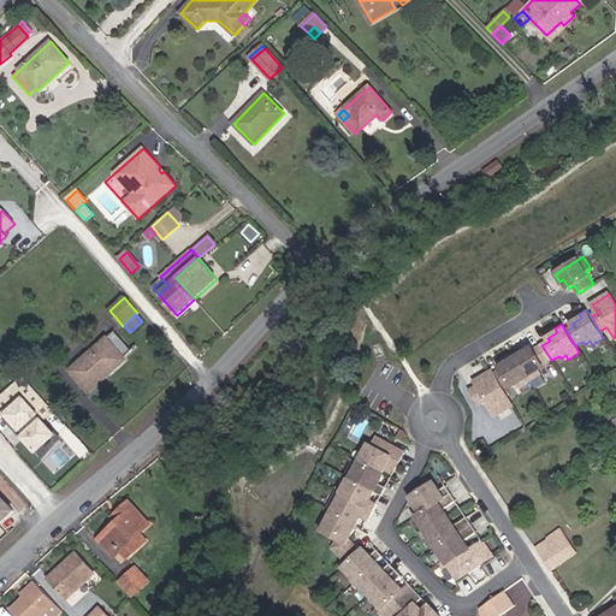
[(90,392),(126,360),(124,357),(131,351),(113,332),(70,371),(90,392)]
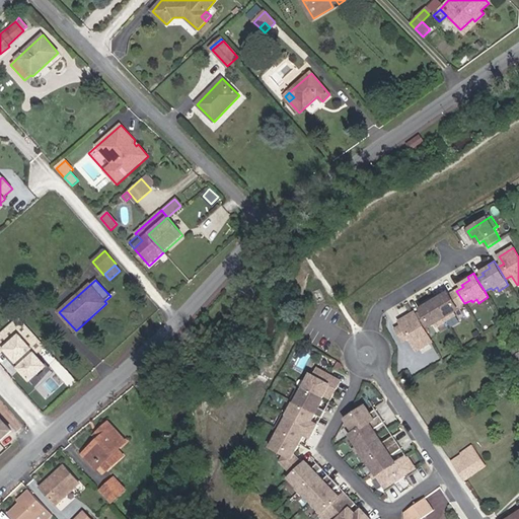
[(464,303),(456,291),(450,295),(449,293),(441,297),(439,294),(433,298),(447,321),(457,315),(455,312),(459,310),(458,307),(464,303)]
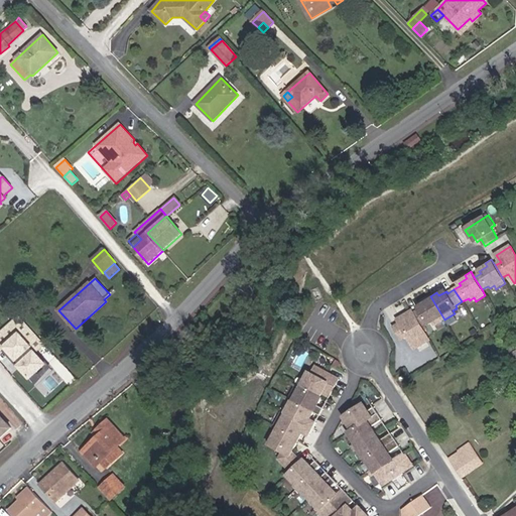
[(444,319),(430,296),(424,299),(426,303),(419,307),(420,309),(413,313),(421,327),(427,323),(429,325),(433,323),(435,326),(444,319)]
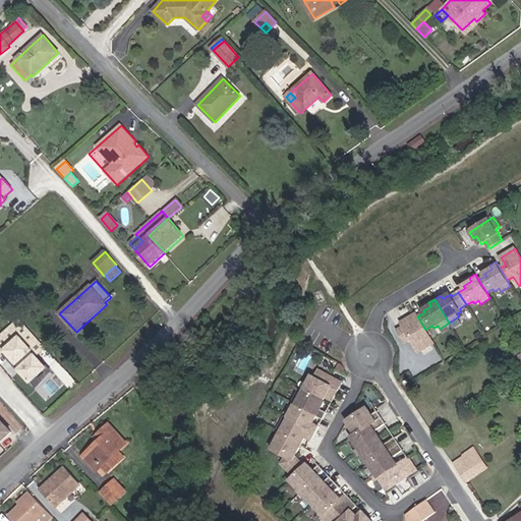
[(433,344),(425,330),(417,316),(416,314),(403,323),(405,326),(398,330),(406,343),(412,339),(420,352),(433,344)]
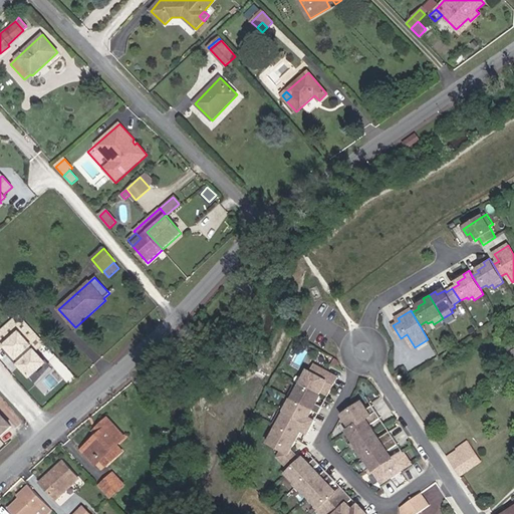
[(18,359),(33,344),(21,331),(5,345),(18,359)]
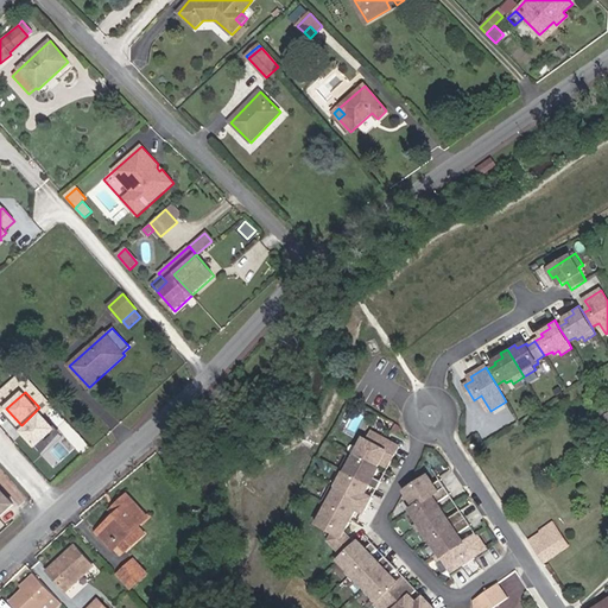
[(390,464),(400,447),(373,432),(368,441),(365,438),(355,456),(378,468),(381,460),(390,464)]
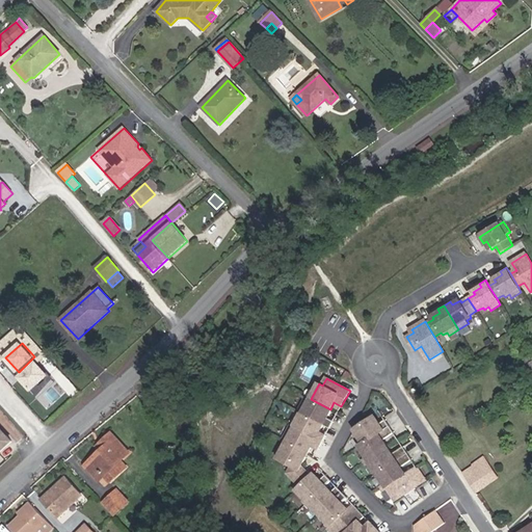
[(327,418),(331,410),(330,409),(311,399),(302,414),(324,425),(330,428),(334,422),(327,418)]
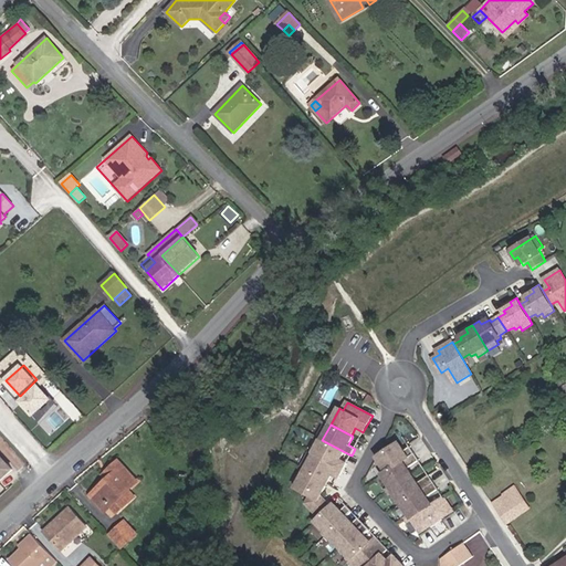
[(341,460),(345,452),(322,440),(314,456),(343,471),(347,463),(341,460)]
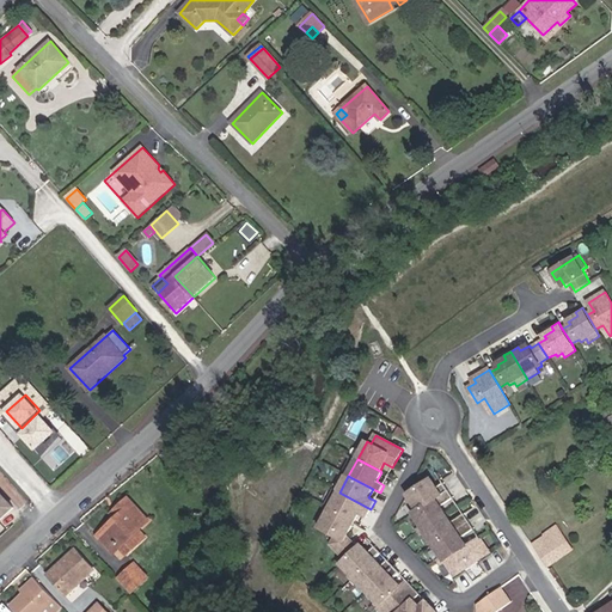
[(418,510),(448,490),(444,483),(436,488),(432,479),(408,495),(418,510)]
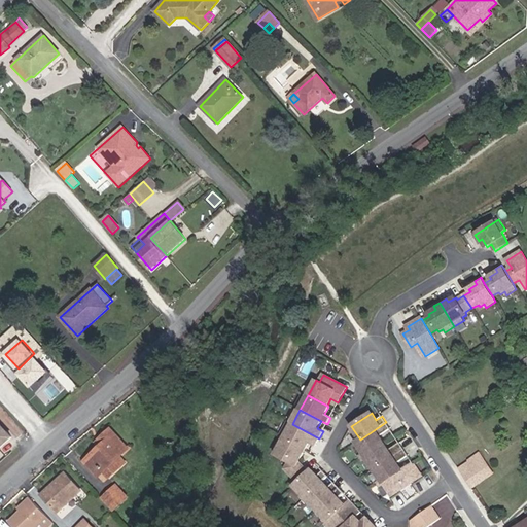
[(360,458),(384,443),(380,436),(391,429),(386,422),(360,440),(356,442),(363,453),(359,456),(360,458)]
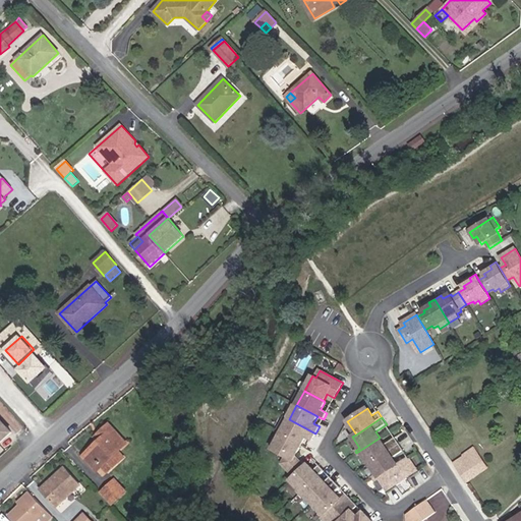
[(0,441),(12,430),(7,424),(6,425),(0,418),(0,441)]
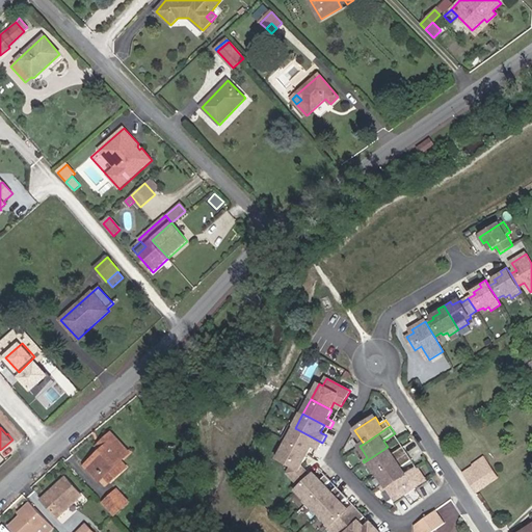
[(319,449),(322,443),(295,428),(287,442),(309,453),(313,446),(319,449)]
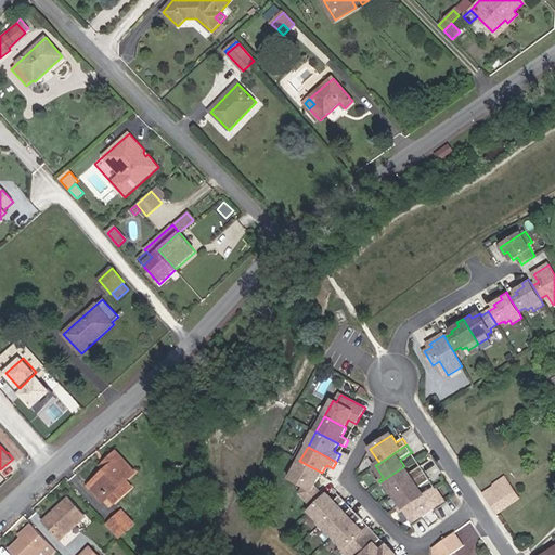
[(127,481),(137,473),(117,451),(107,461),(111,464),(105,470),(88,486),(103,503),(110,497),(127,481)]
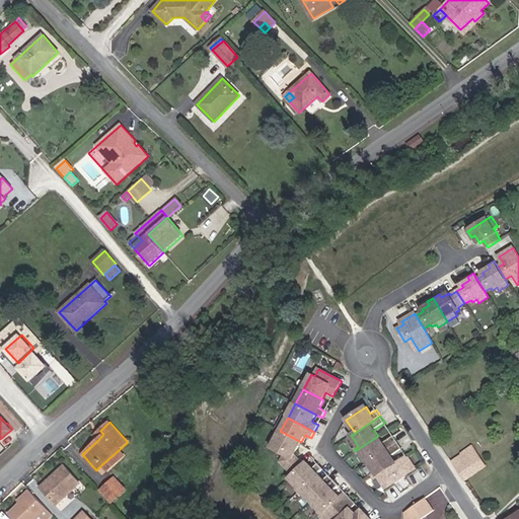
[(98,440),(103,434),(100,431),(94,436),(98,440)]
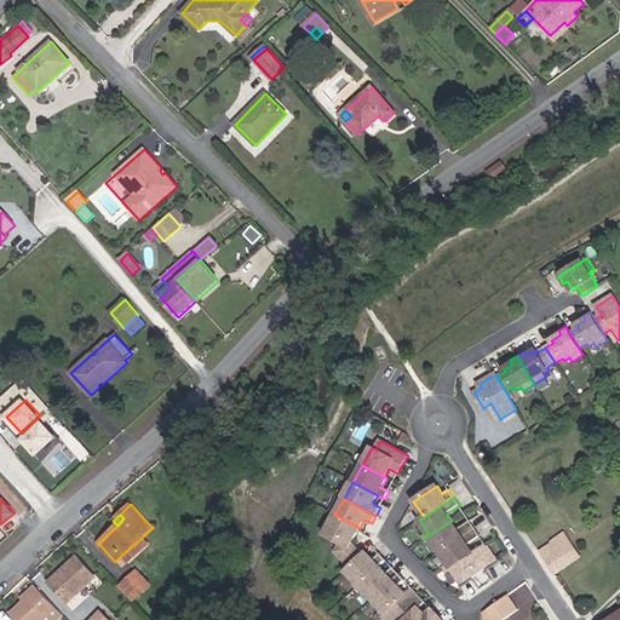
[(351,544),(360,528),(334,515),(325,534),(340,543),(336,551),(351,567),(362,556),(351,544)]
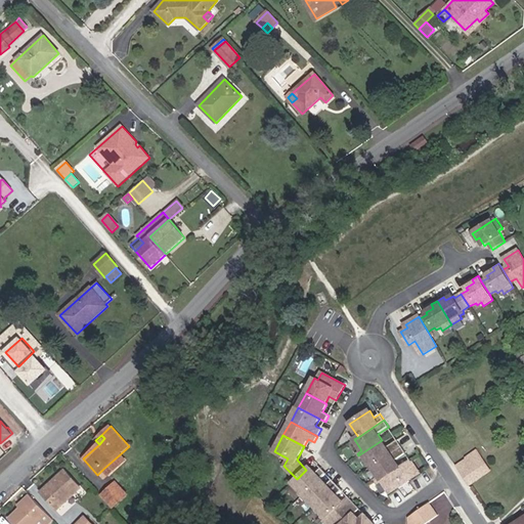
[(372,466),(401,446),(398,440),(387,447),(382,440),(358,455),(360,459),(365,455),(372,466)]
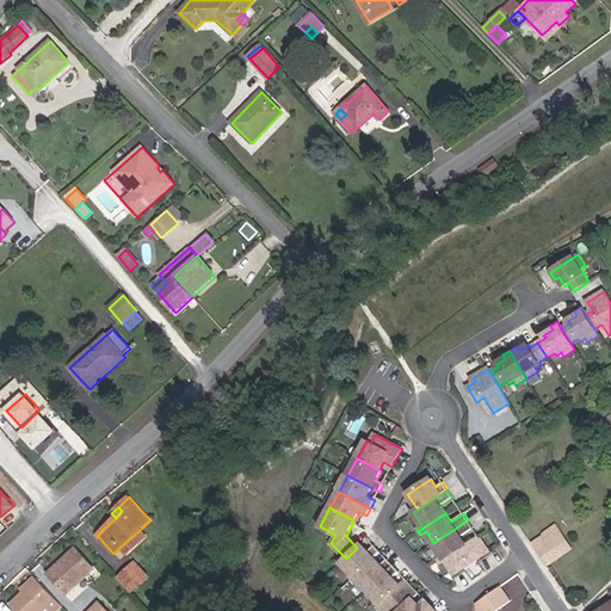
[(439,562),(466,544),(461,537),(474,529),(468,520),(433,543),(442,556),(437,560),(439,562)]
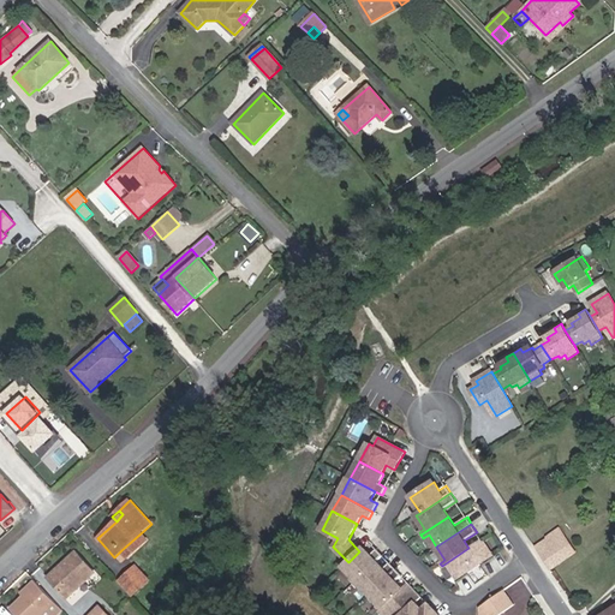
[(574,551),(560,529),(547,538),(547,539),(536,547),(549,568),(574,551)]
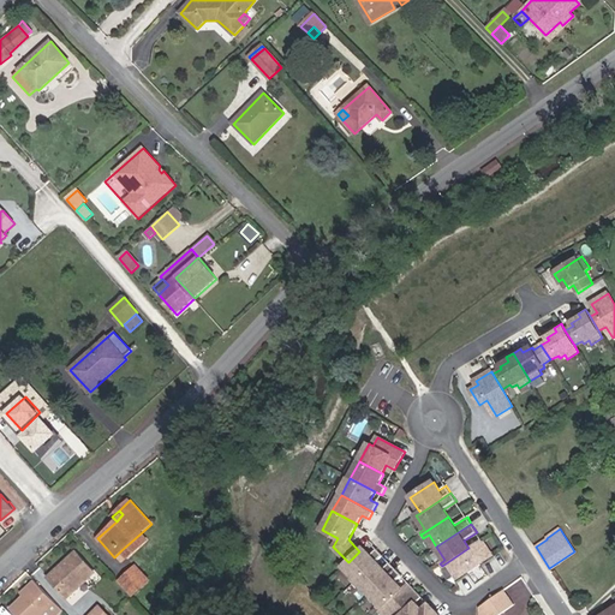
[(129,557),(148,539),(141,533),(121,550),(129,557)]
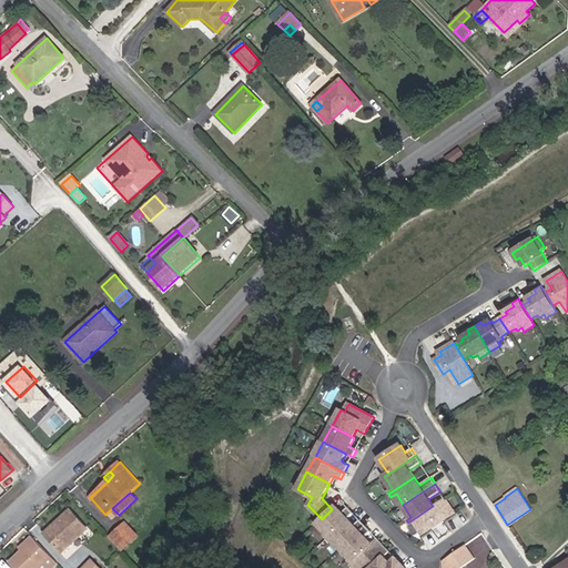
[(423,535),(455,513),(445,498),(433,506),(408,523),(409,526),(415,523),(423,535)]
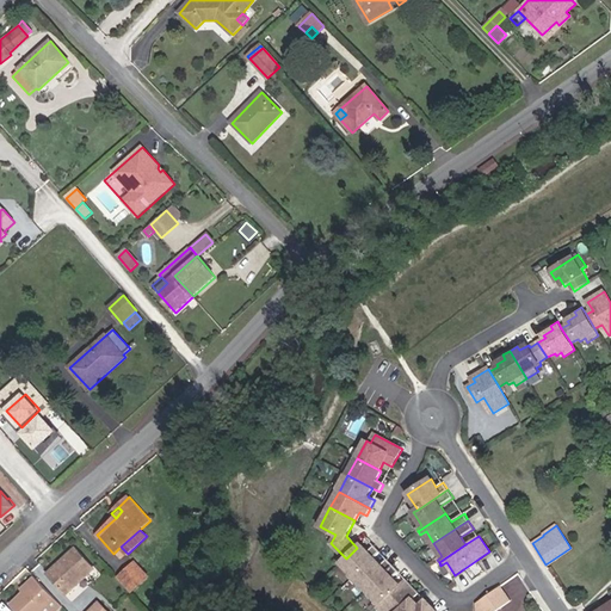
[(352,579),(374,559),(381,553),(375,545),(368,551),(360,544),(357,548),(346,559),(341,563),(351,574),(349,575),(352,579)]
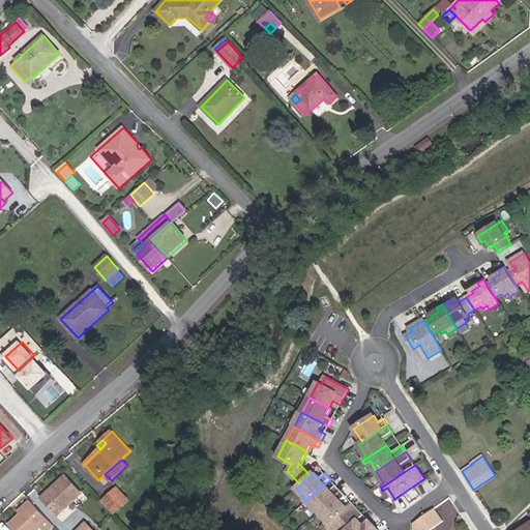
[(58,516),(82,494),(65,475),(56,484),(57,487),(50,494),(48,492),(41,497),(58,516)]
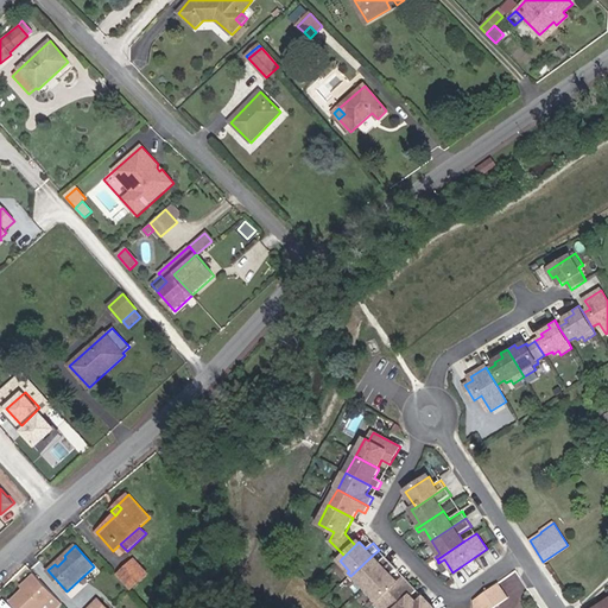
[(57,567),(65,558),(64,556),(55,564),(57,567)]
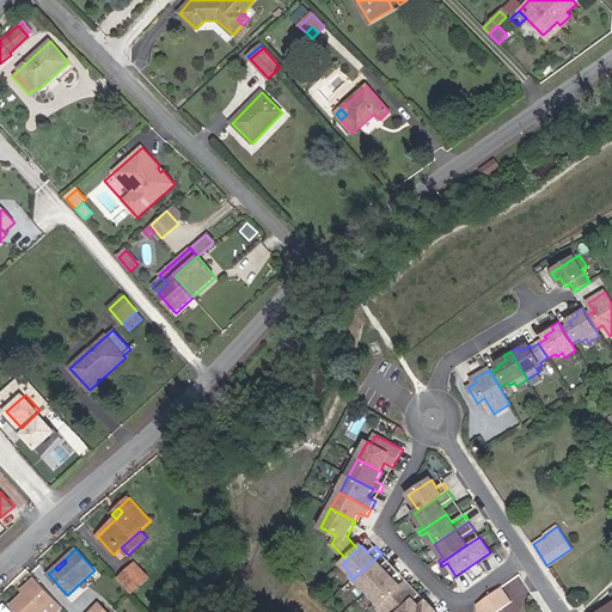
[(367,592),(393,567),(389,561),(381,567),(374,560),(353,580),(356,583),(359,581),(367,592)]
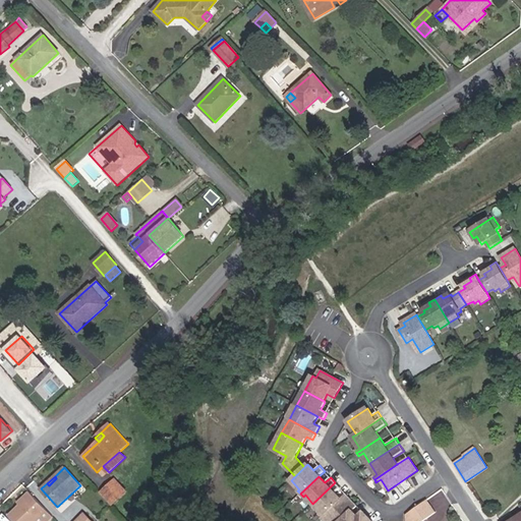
[(112,505),(126,490),(115,479),(101,493),(112,505)]
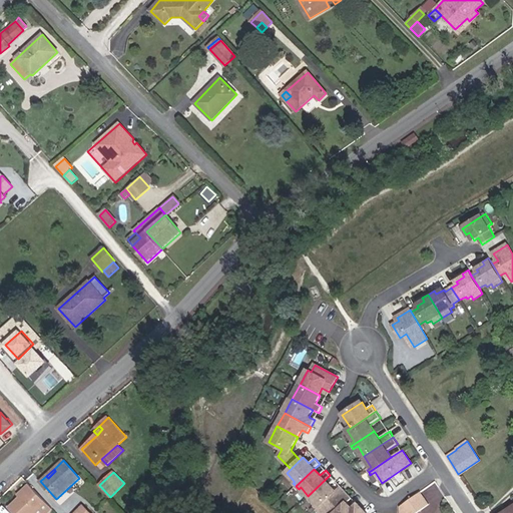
[(317,509),(336,491),(330,485),(336,480),(330,475),(308,496),(316,504),(315,506),(317,509)]
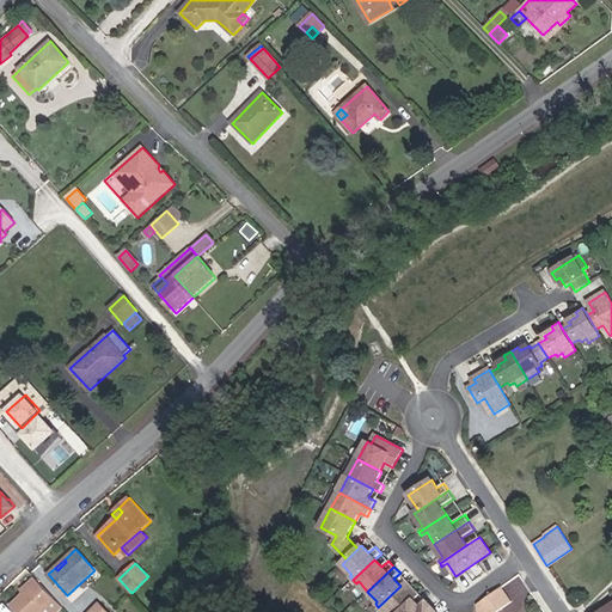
[(56,611),(62,606),(35,579),(28,586),(30,588),(24,594),(11,607),(16,611),(56,611)]
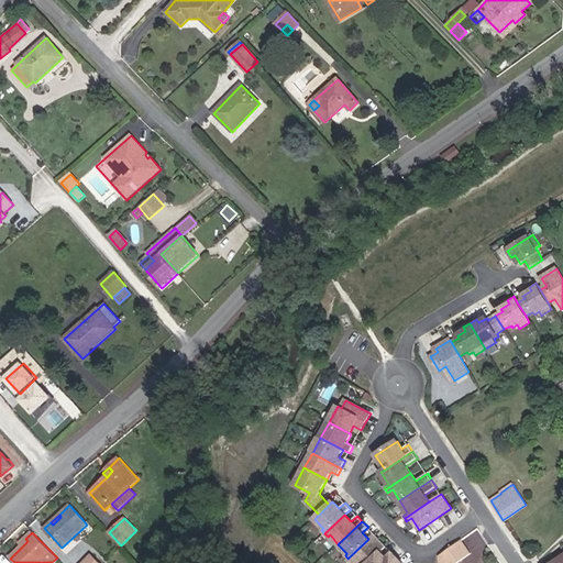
[(368,562),(381,552),(386,547),(374,533),(368,539),(348,559),(352,562),(368,562)]
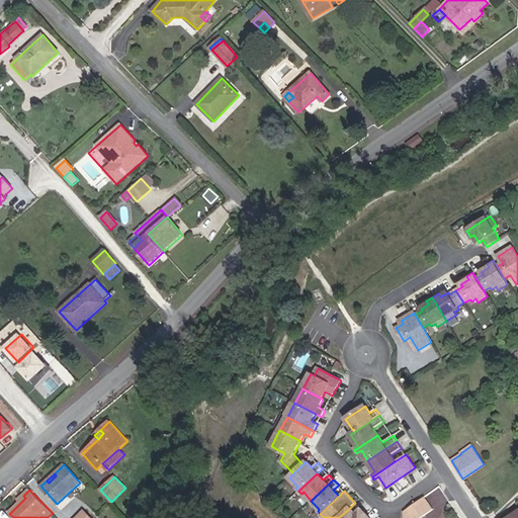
[(403,517),(420,517),(433,509),(425,497),(404,512),(403,517)]
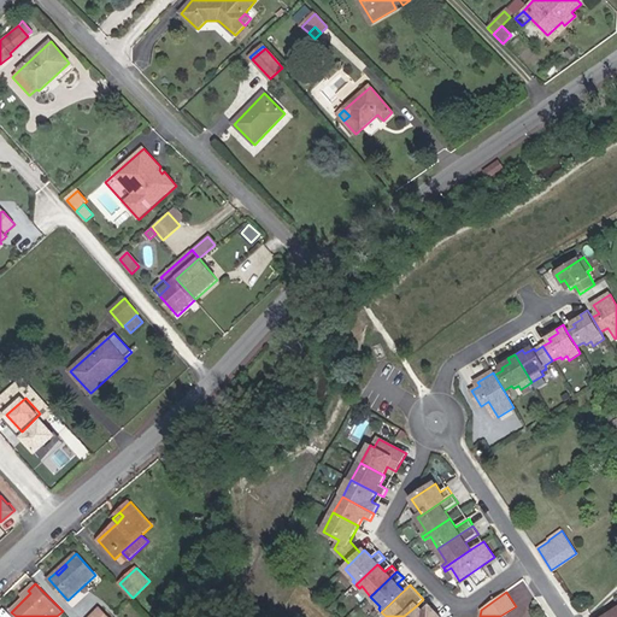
[(430,616),(436,612),(430,606),(424,612),(417,605),(404,616),(430,616)]
